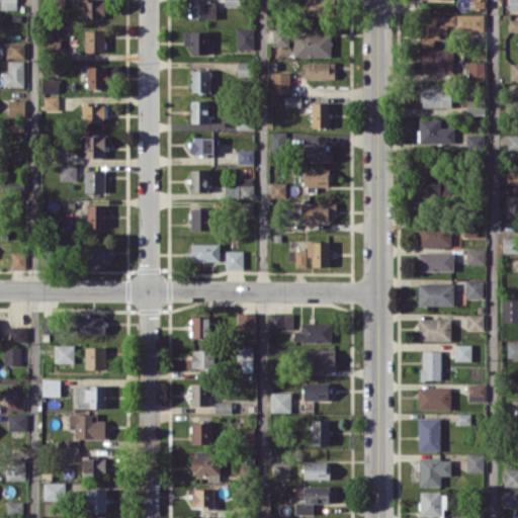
[(16,9),(16,0),(1,0),(1,8),(16,9)]
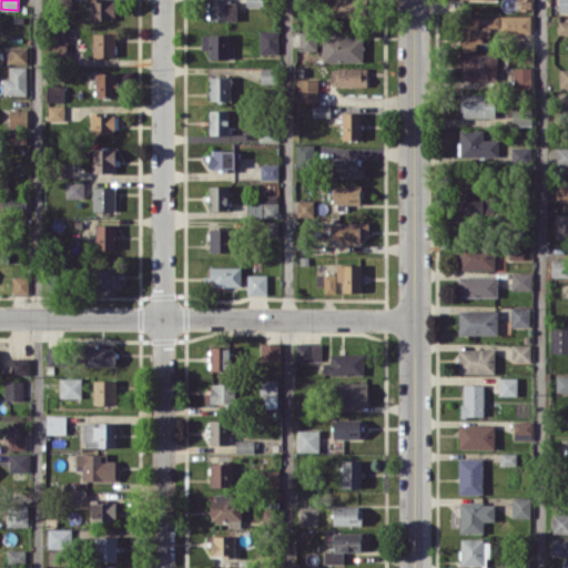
[(71,9),(70,0),(52,0),(53,10),(71,9)]
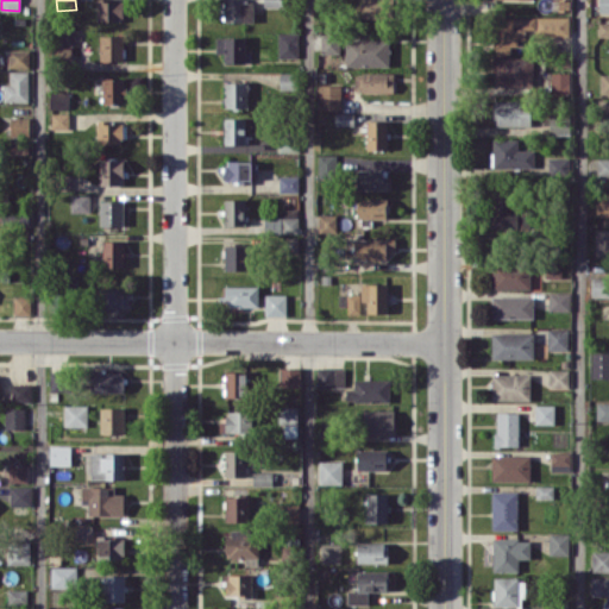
[(123,20),(123,0),(96,0),(96,20),(123,20)]
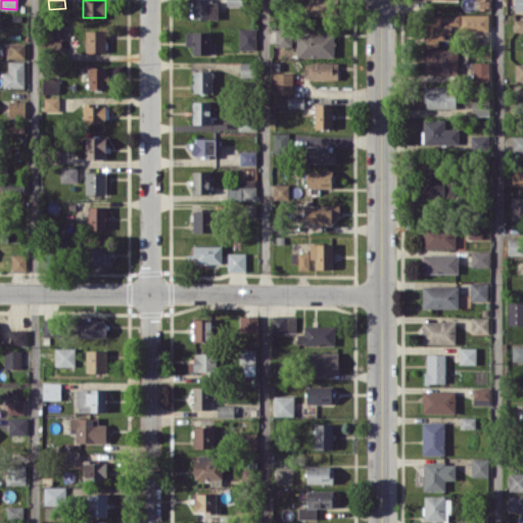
[(218,18),(218,0),(192,0),(192,18),(218,18)]
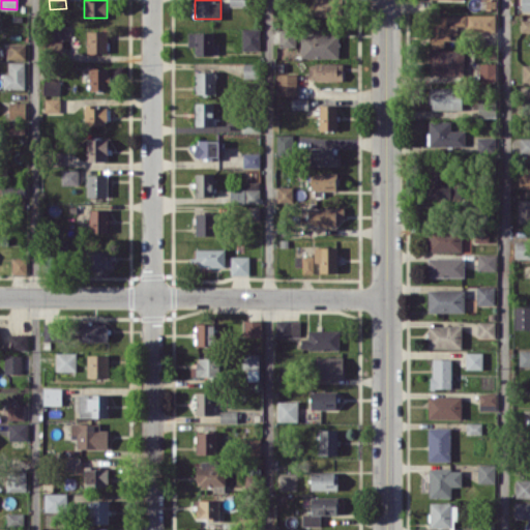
[(315,0),(315,15),(340,16),(339,0),(315,0)]
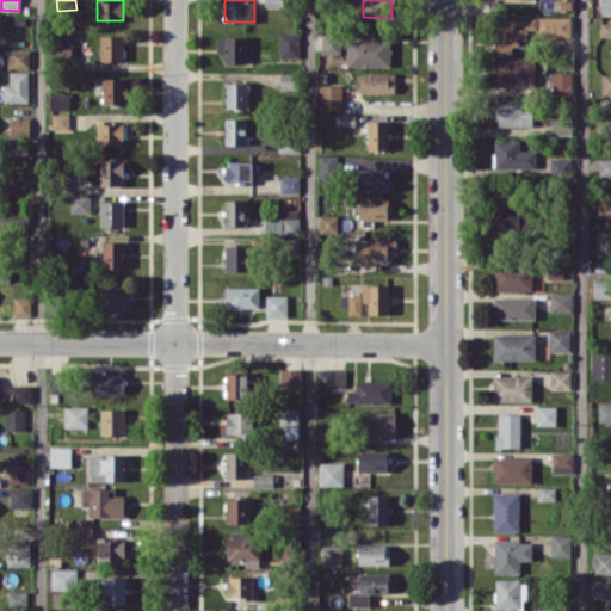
[(610,0),(600,0),(600,12),(610,11),(610,0)]
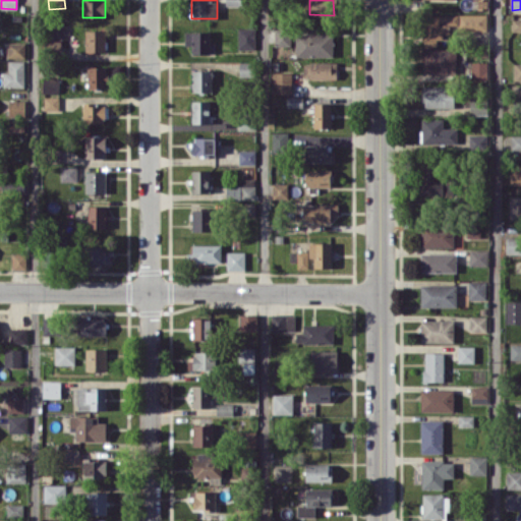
[(458,31),(486,31),(486,14),(422,14),(422,46),(437,46),(437,36),(450,36),(450,25),(458,25),(458,31)]
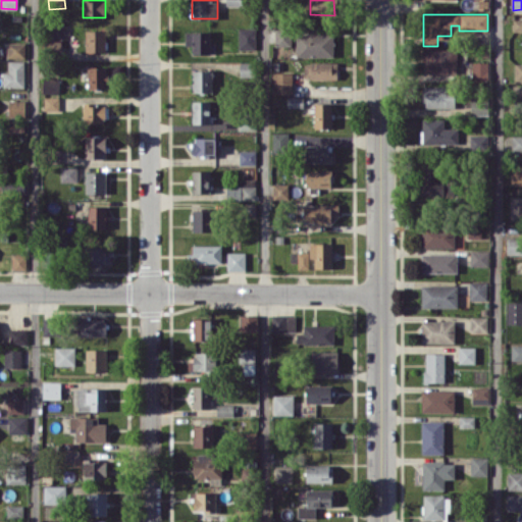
[(512,31),(521,31),(521,18),(513,18),(512,31)]
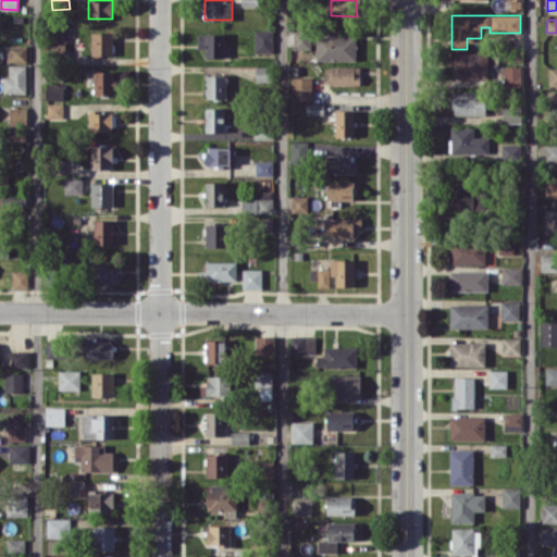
[(272,52),(272,29),(254,29),(254,52),(272,52)]
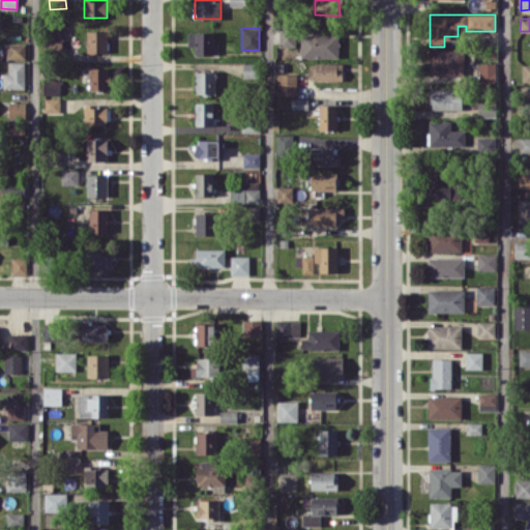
[(278,47),(296,47),(296,29),(280,29),(278,47)]
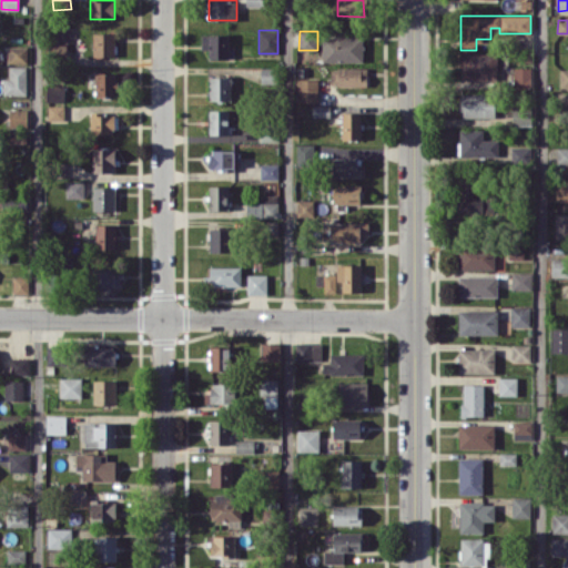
[(93,57),(115,56),(115,32),(93,32),(93,57)]
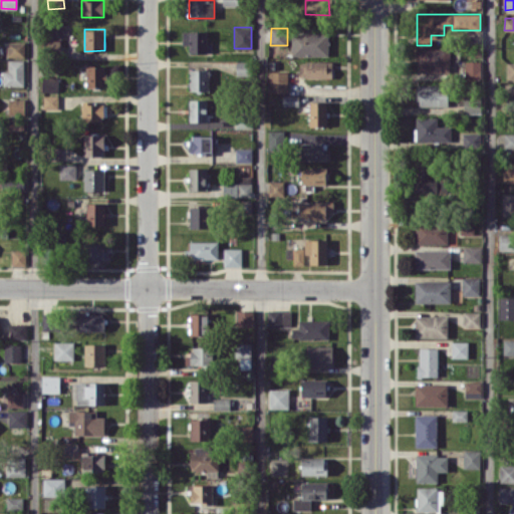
[(207,31),(183,30),(182,44),(190,44),(190,53),(206,53),(207,31)]
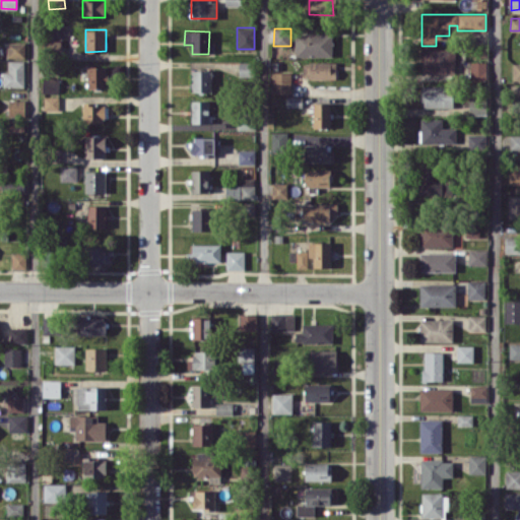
[(332,56),(331,33),(295,34),(296,56),(332,56)]
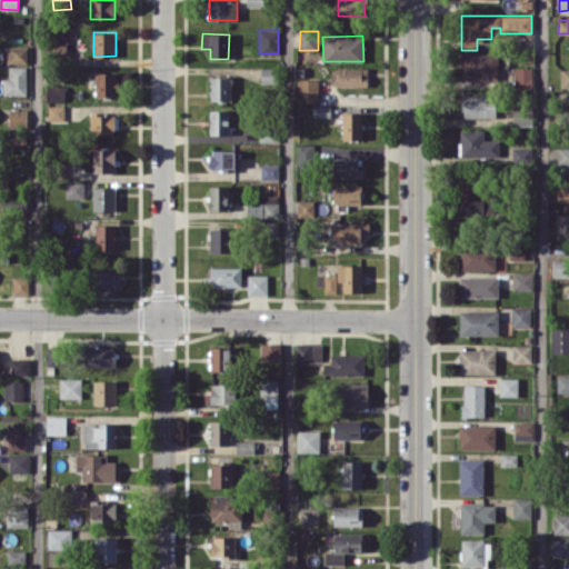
[(27,63),(28,47),(8,46),(8,62),(27,63)]
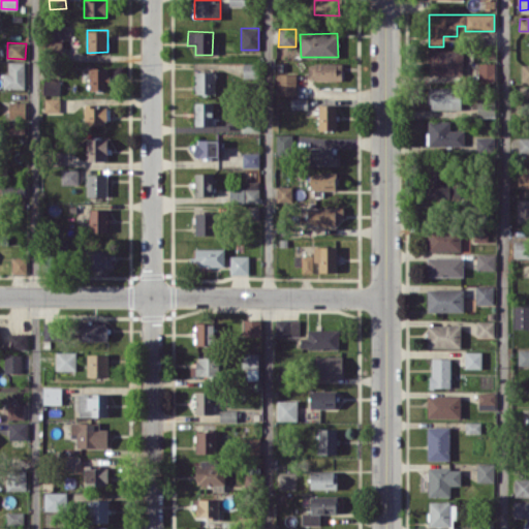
[(463,50),(429,50),(429,74),(463,74),(463,50)]
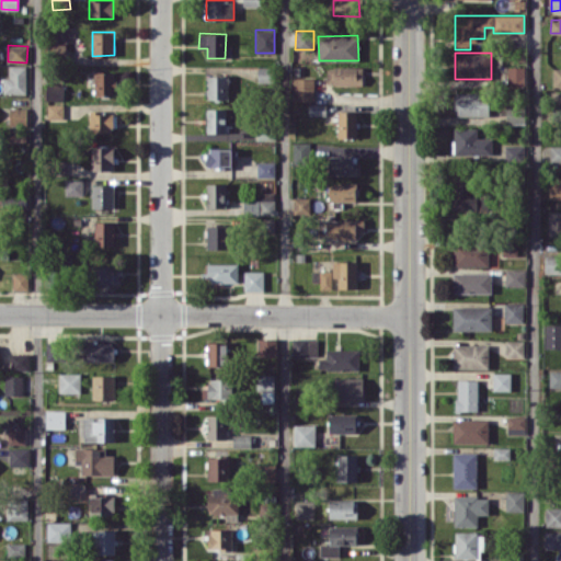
[(26,65),(9,65),(9,77),(3,78),(3,93),(26,93),(26,65)]
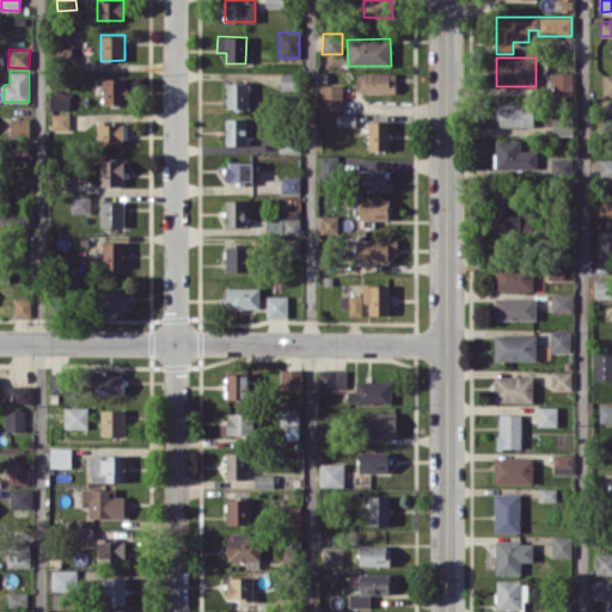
[(357,73),(356,92),(396,92),(396,73),(357,73)]
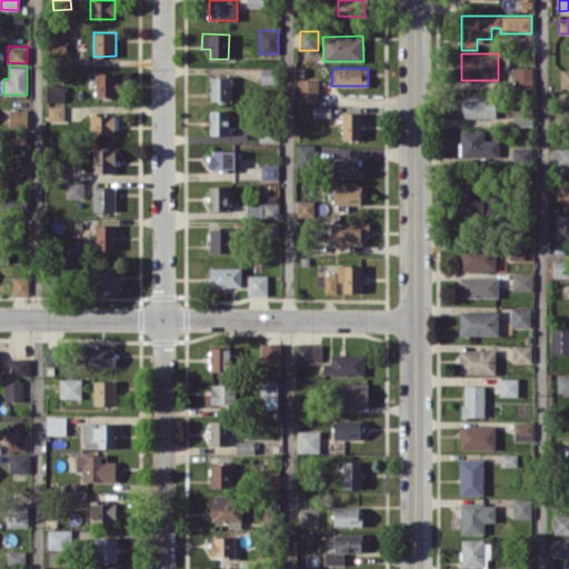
[(532,68),(516,68),(515,88),(532,88),(532,68)]
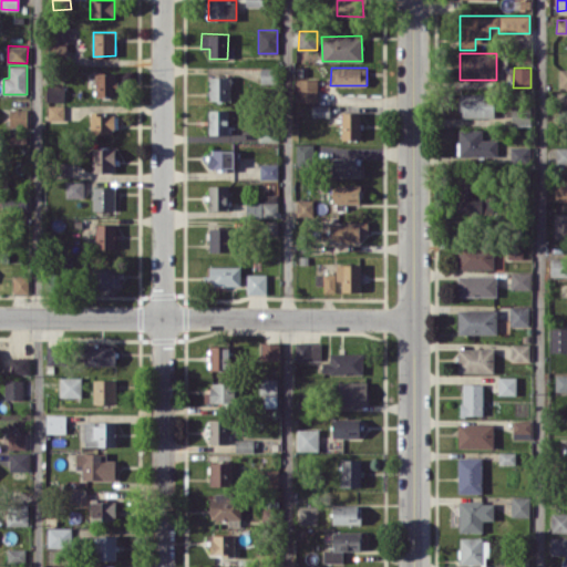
[(114,96),(115,73),(95,72),(95,96),(114,96)]
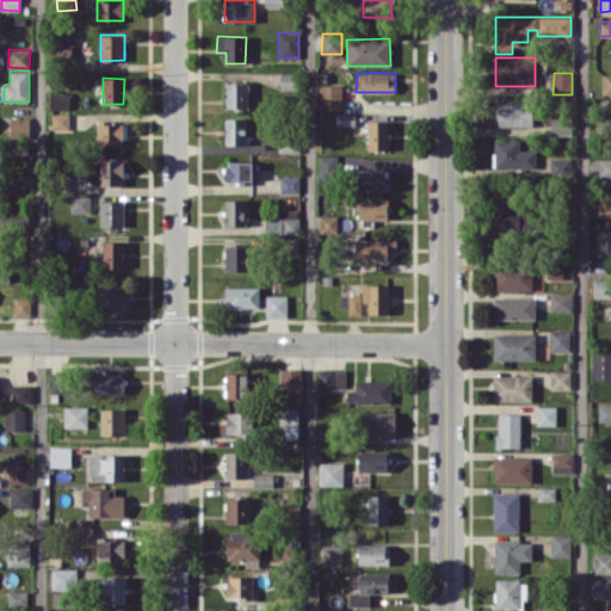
[(248,107),(248,82),(224,82),(224,107),(248,107)]
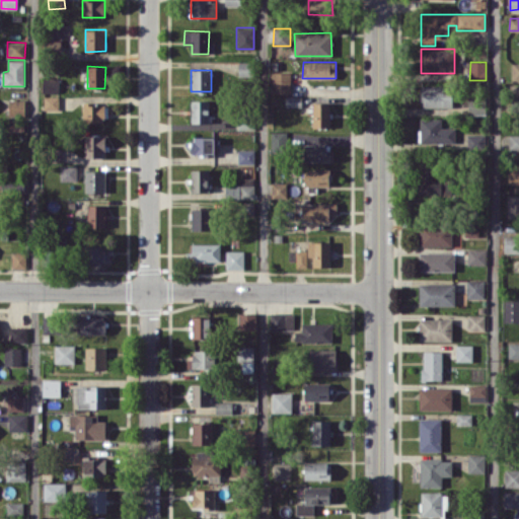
[(291,72),(272,72),(271,93),(290,93),(291,72)]
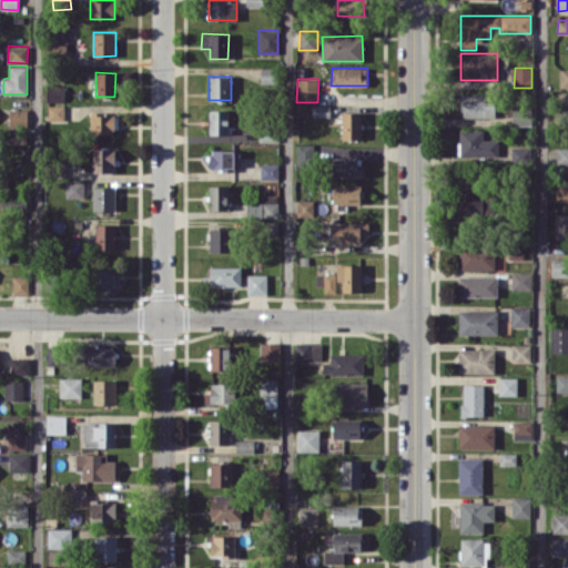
[(47,99),(64,99),(64,85),(47,85),(47,99)]
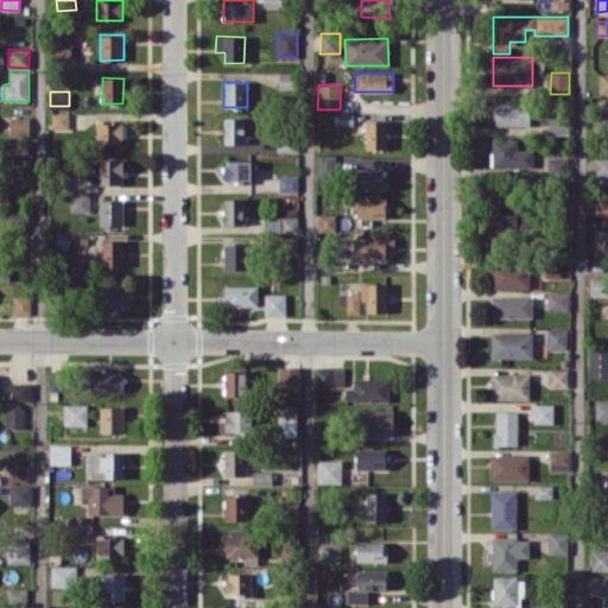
[(530,100),(494,100),(494,126),(530,125),(530,100)]
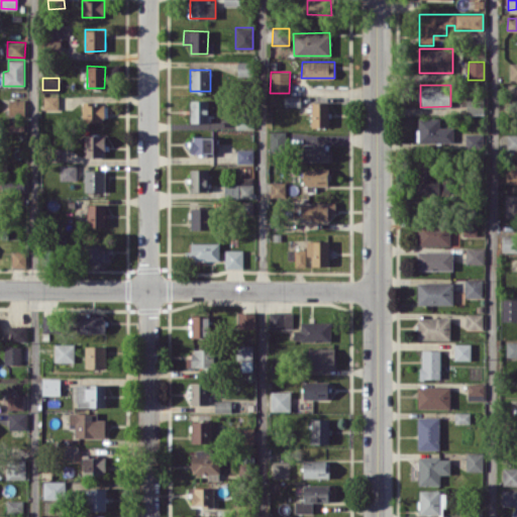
[(59,95),(43,96),(44,109),(59,109),(59,95)]
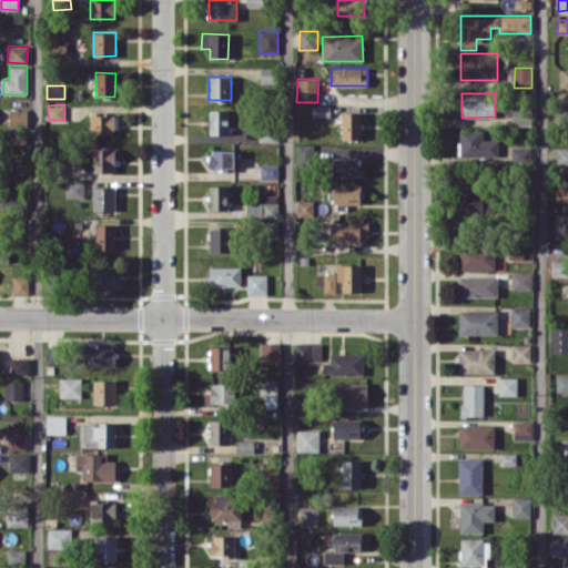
[(330,117),(330,104),(313,104),(313,117),(330,117)]
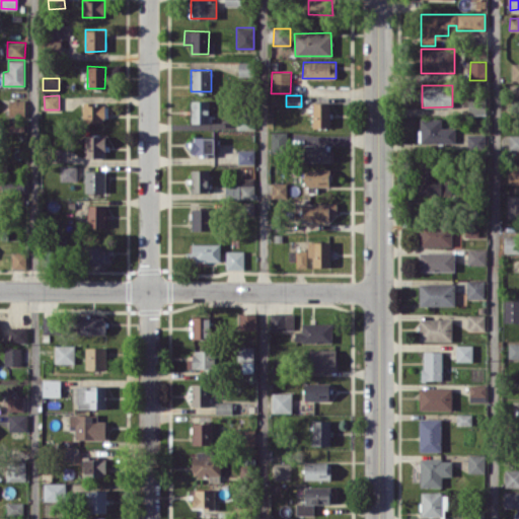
[(468,114),(486,114),(487,97),(468,97),(468,114)]
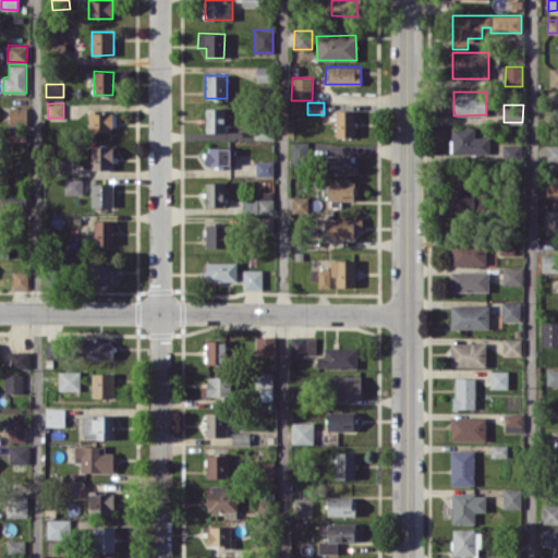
[(10,142),(26,142),(26,107),(9,107),(10,142)]
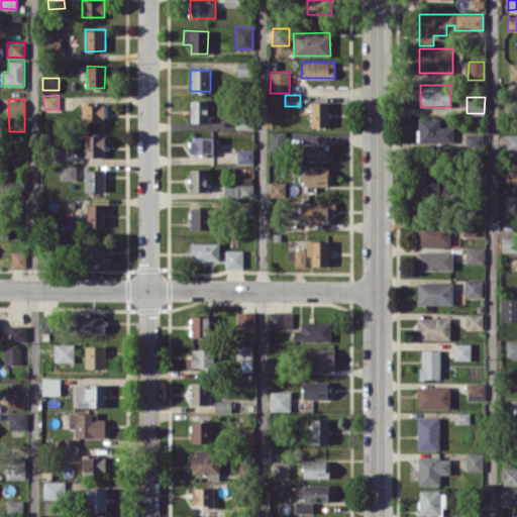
[(191,122),(209,122),(208,100),(190,100),(191,122)]
